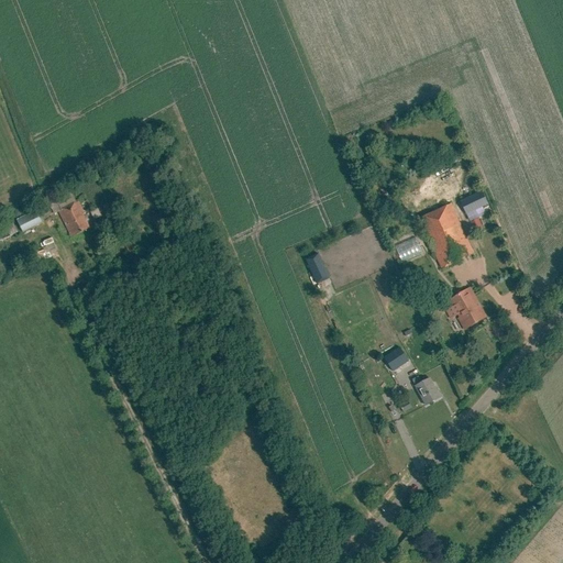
[(80,216),(83,214),(76,203),(58,212),(70,238),(88,229),(80,216)]
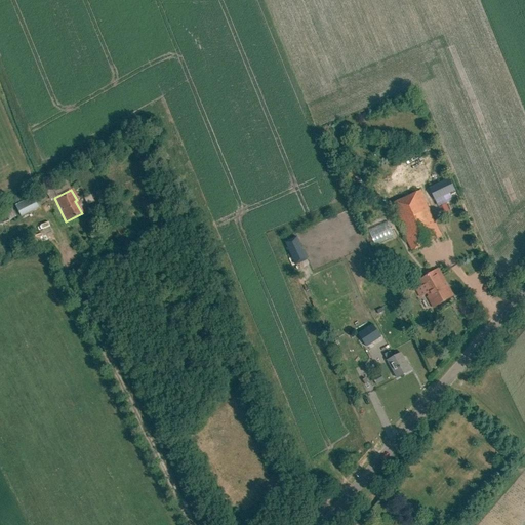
[(392,204),(413,249),(442,236),(420,191),(392,204)]
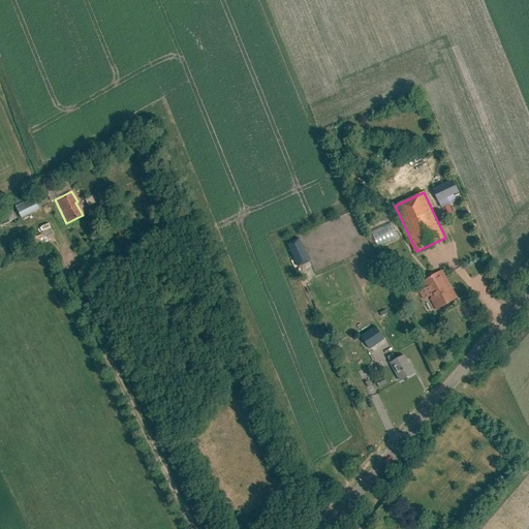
[(16,208),(22,219),(40,210),(34,198),(16,208)]
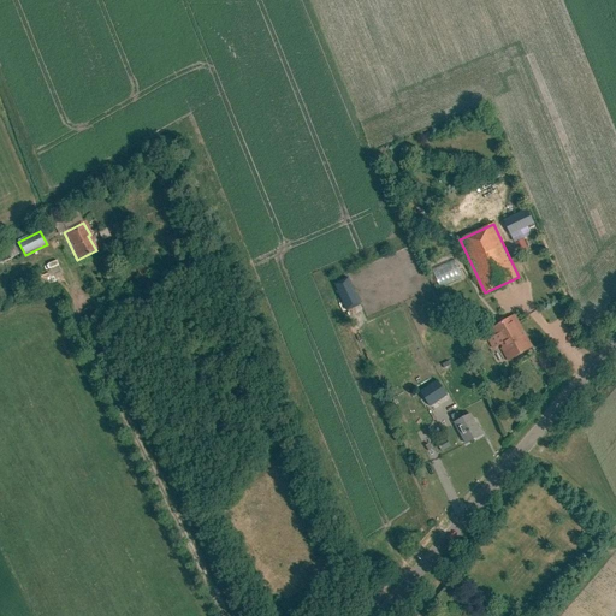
[(0,264),(18,255),(13,244),(0,250),(0,264)]
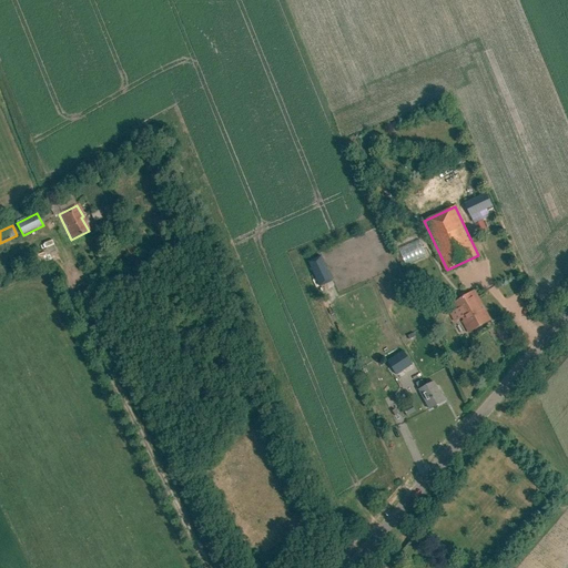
[(405,264),(426,255),(419,240),(398,249),(405,264)]
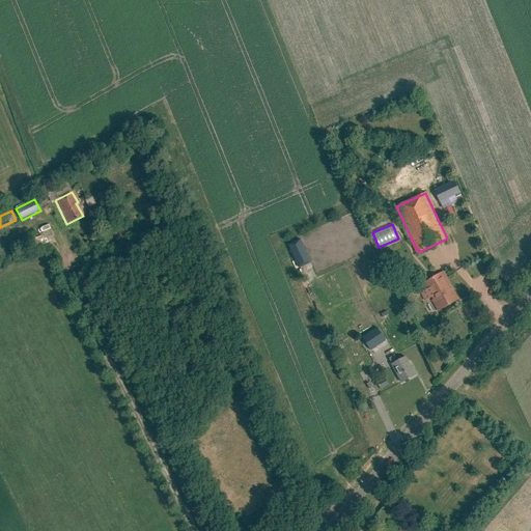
[(122,241),(131,236),(124,225),(116,229),(122,241)]
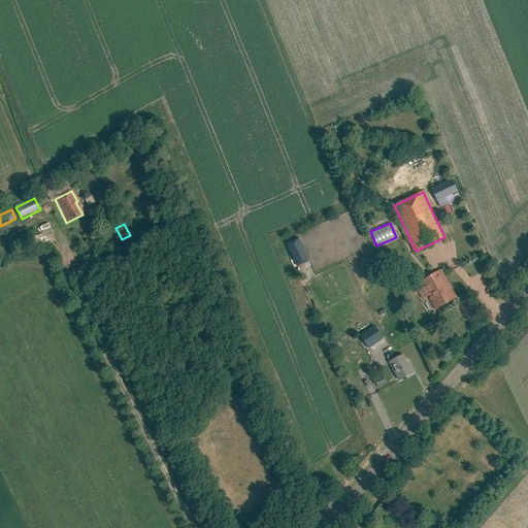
[(300,238),(288,242),(296,266),(308,262),(300,238)]
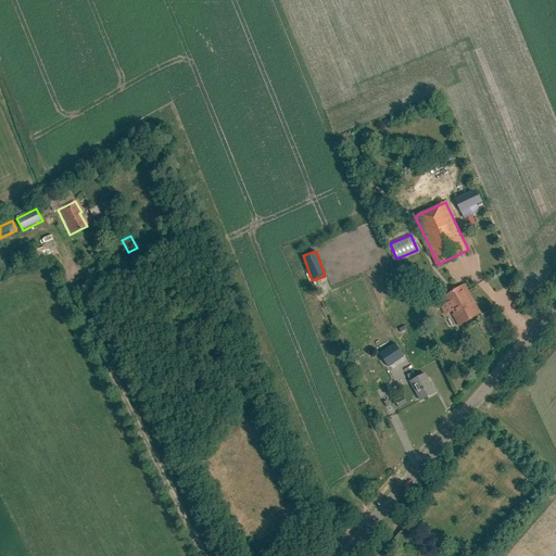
[(421,251),(399,261),(402,268),(425,260),(421,251)]
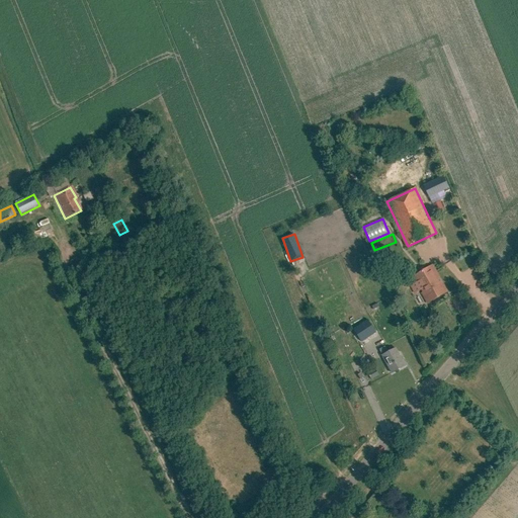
[(447,291),(438,275),(432,264),(410,277),(413,282),(416,281),(428,303),(447,291)]
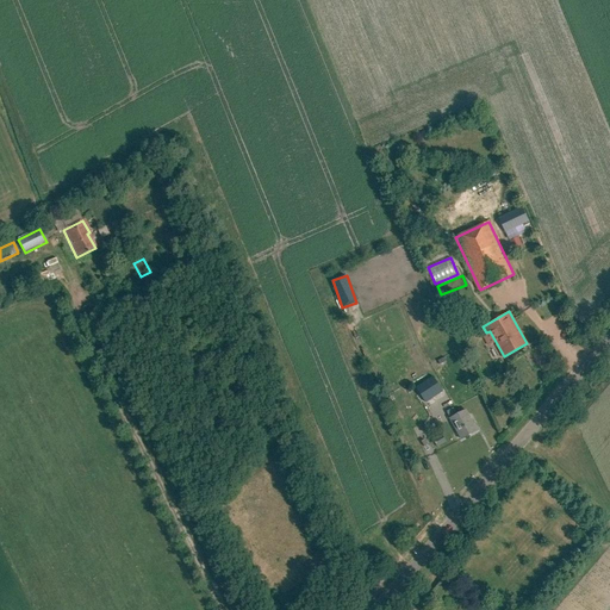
[(470,334),(481,328),(475,315),(464,319),(470,334)]
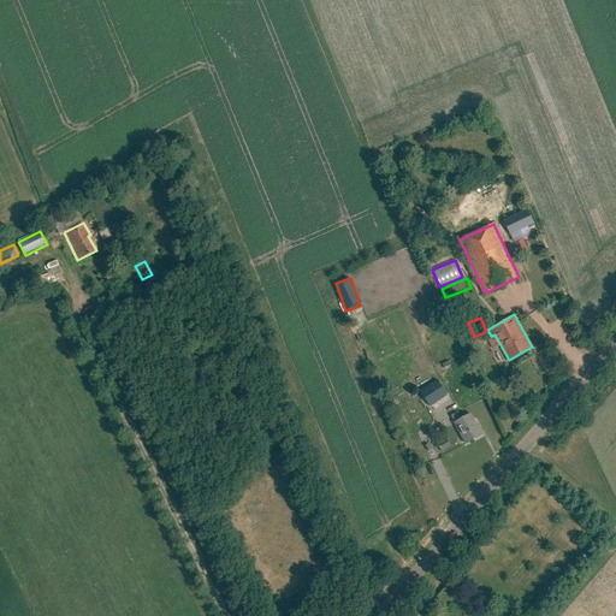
[(420,391),(431,406),(448,394),(438,379),(420,391)]
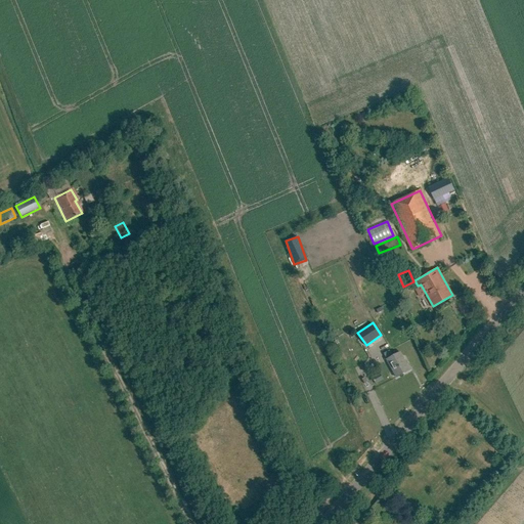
[(389,351),(384,353),(397,377),(409,369),(399,351),(392,355),(389,351)]
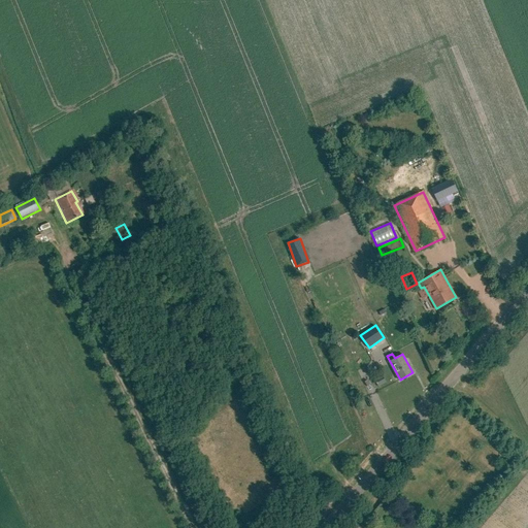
[(383,376),(374,381),(378,388),(387,383),(383,376)]
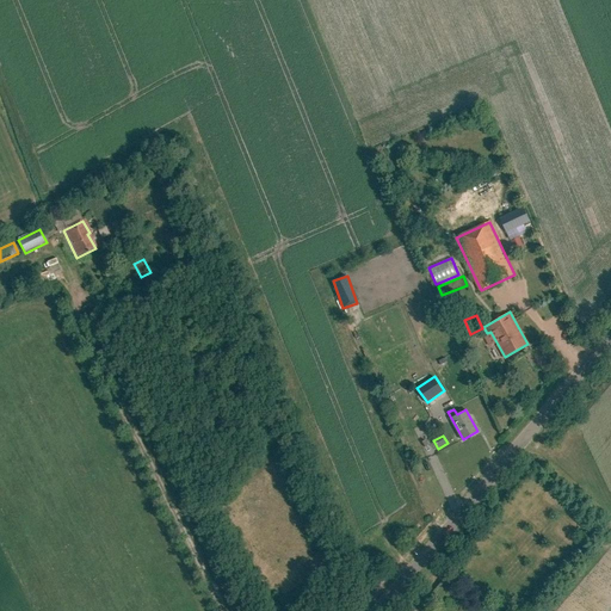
All buildings are outlined.
